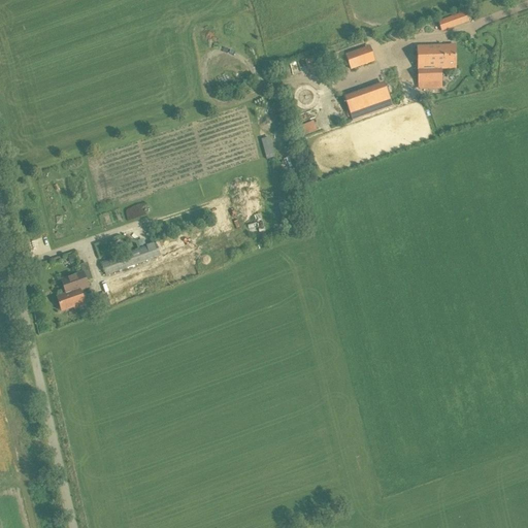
[(441,32),(469,22),(466,11),(437,22),(441,32)]
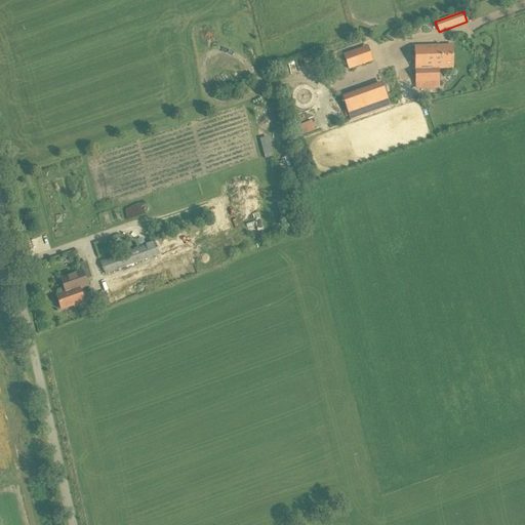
[(373,61),(367,45),(344,53),(349,69),(373,61)]
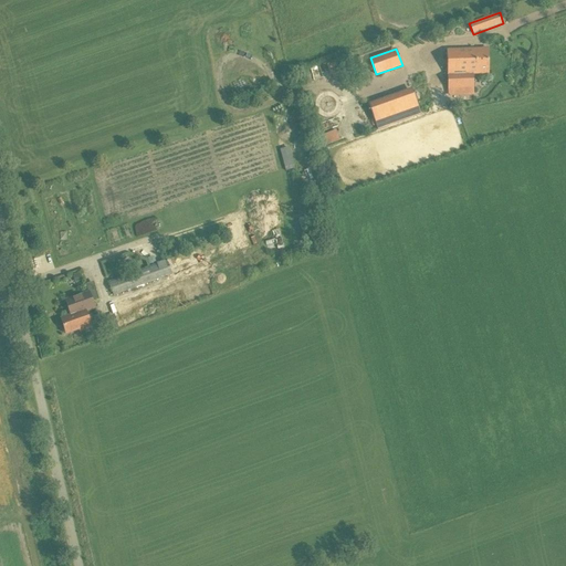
[(448,96),(474,96),(473,88),(473,74),(489,74),(488,49),(448,50),(448,75),(448,96)]
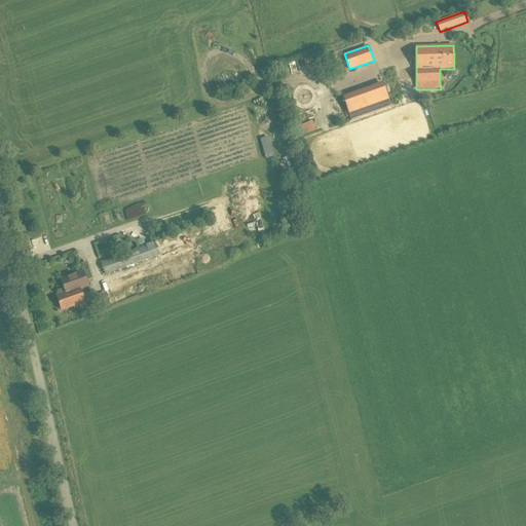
[(341,77),(342,88),(349,87),(349,82),(348,82),(348,77),(341,77)]
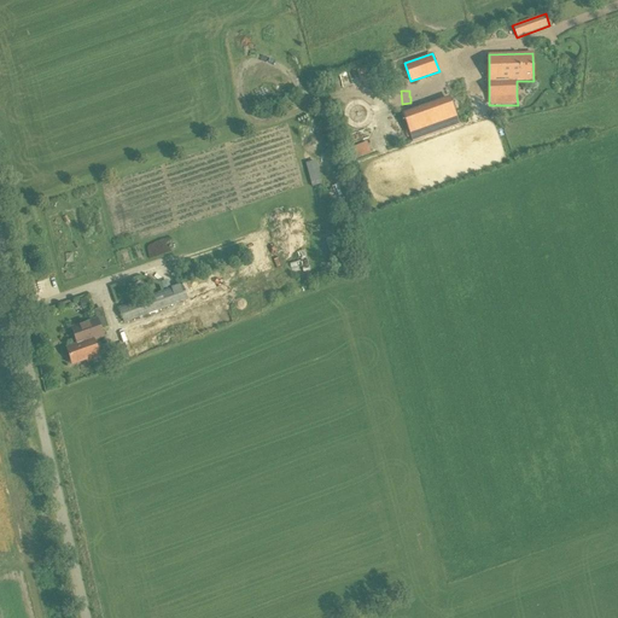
[(417,141),(464,126),(455,101),(408,117),(417,141)]
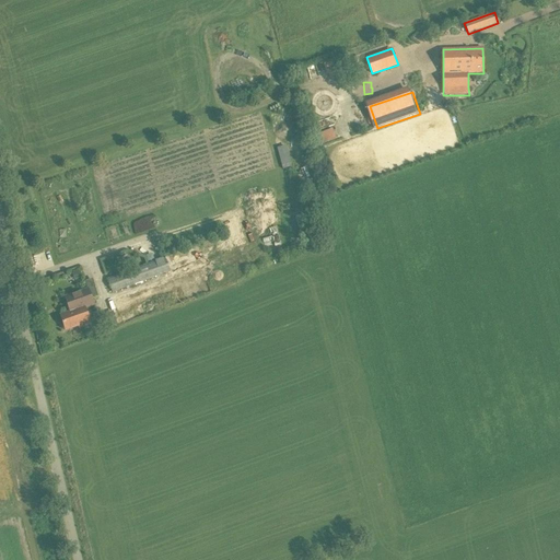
[(201,243),(107,278),(113,293),(208,258),(201,243)]
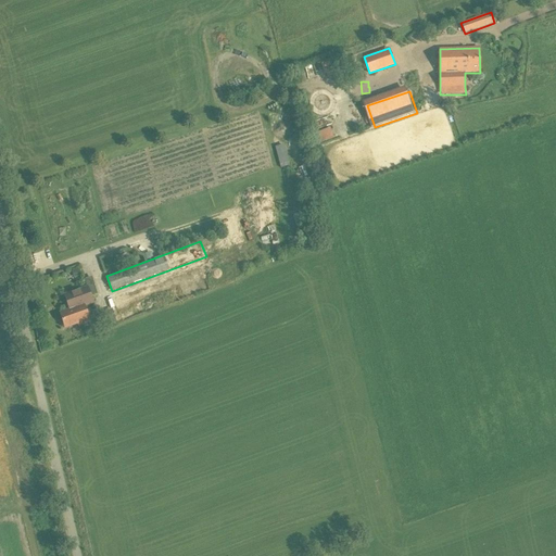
[(79,269),(72,272),(74,278),(81,276),(79,269)]
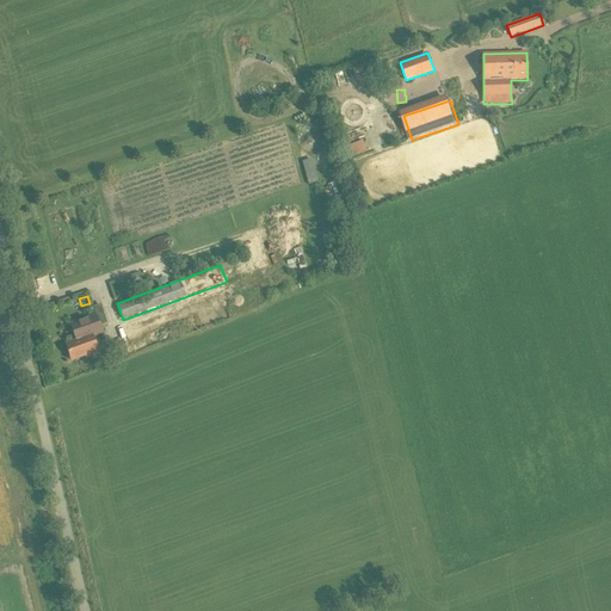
[(86,358),(98,353),(92,335),(102,333),(100,326),(107,323),(104,313),(71,325),(76,340),(66,344),(72,359),(85,355),(86,358)]
